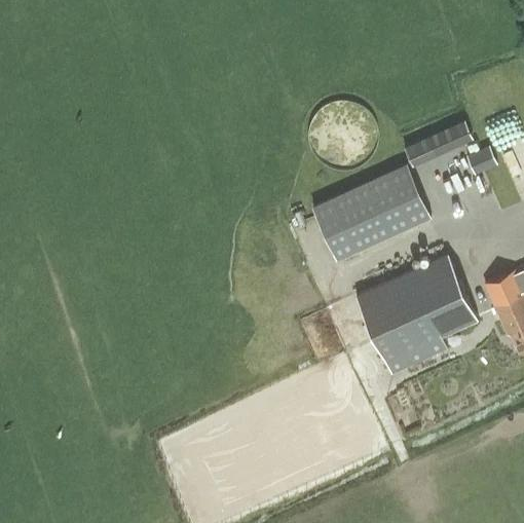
[(507,79),(487,82),(490,94),(509,90),(507,79)]
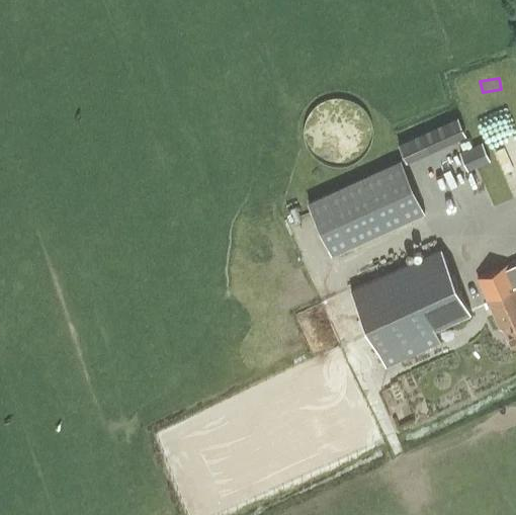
[(486,117),(492,135),(515,125),(509,109),(486,117)]
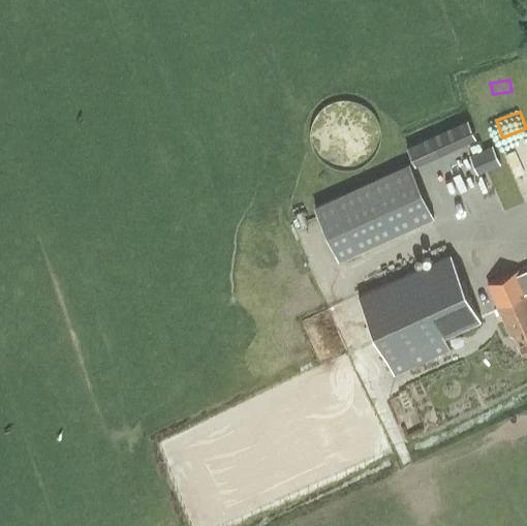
[(414,169),(475,142),(466,123),(405,150),(414,169)]
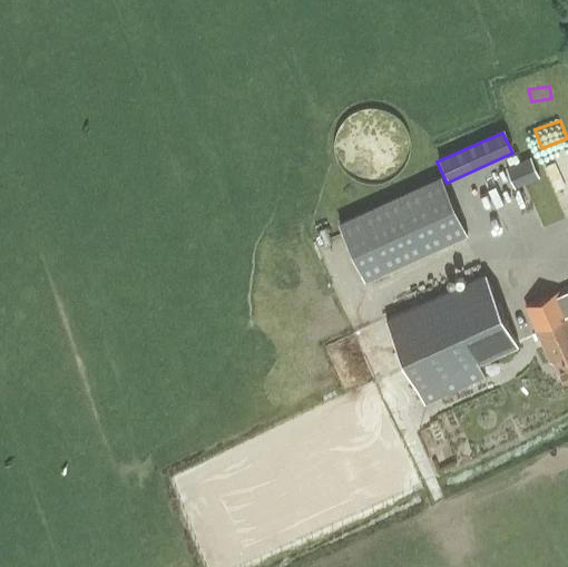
[(512,192),(538,181),(529,160),(503,170),(512,192)]
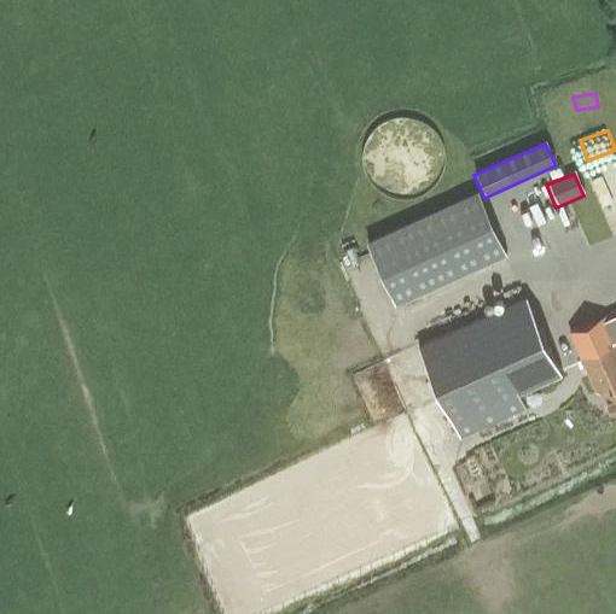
[(394,307),(505,255),(476,193),(366,245),(394,307)]
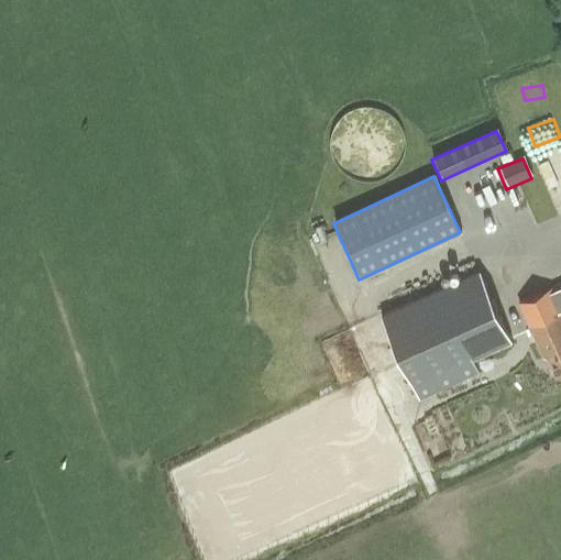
[(417,401),(476,374),(471,361),(509,342),(477,273),(380,318),(417,401)]
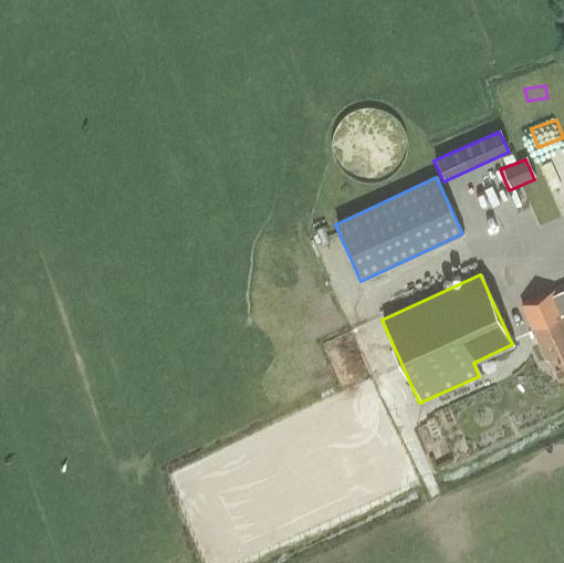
[(553,293),(520,308),(544,363),(547,361),(557,383),(563,379),(563,318),(563,314),(563,313),(563,290),(554,294),(553,293)]
